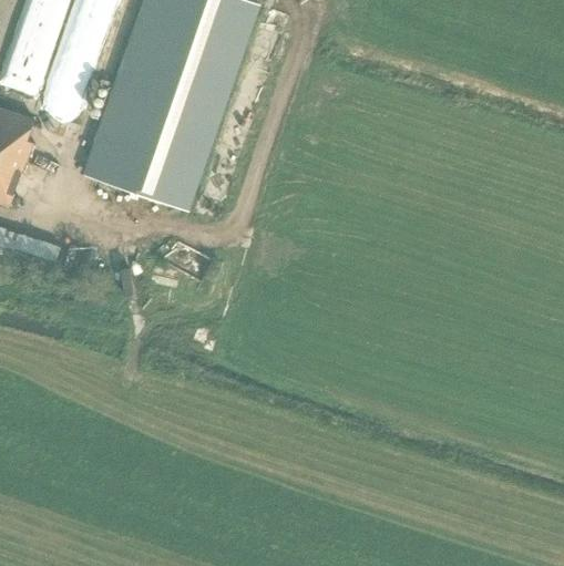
[(142,0),(83,174),(190,211),(260,4),(246,0),(142,0)]
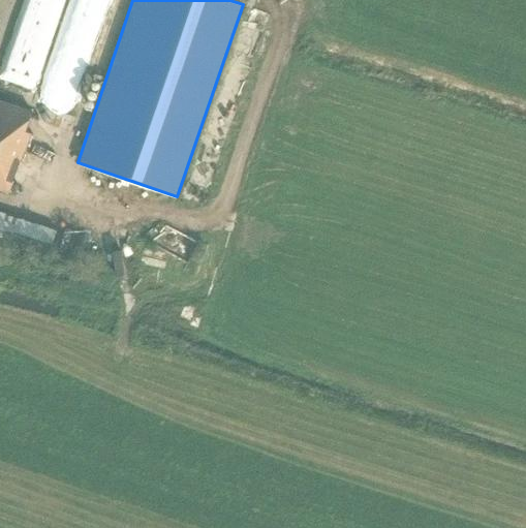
[(17,57),(14,89),(29,90),(31,58),(17,57)]
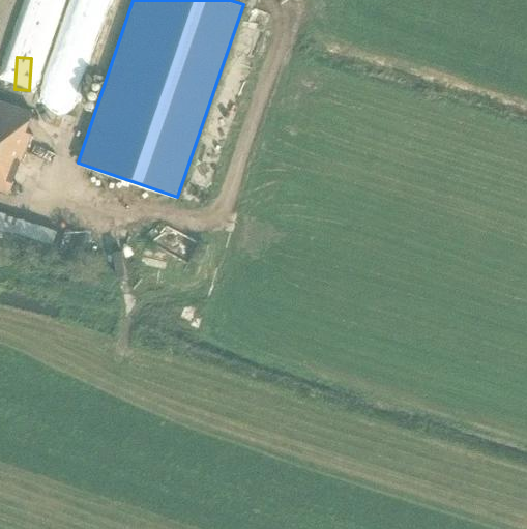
[(19,127),(25,106),(0,97),(0,188),(5,190),(25,129),(19,127)]
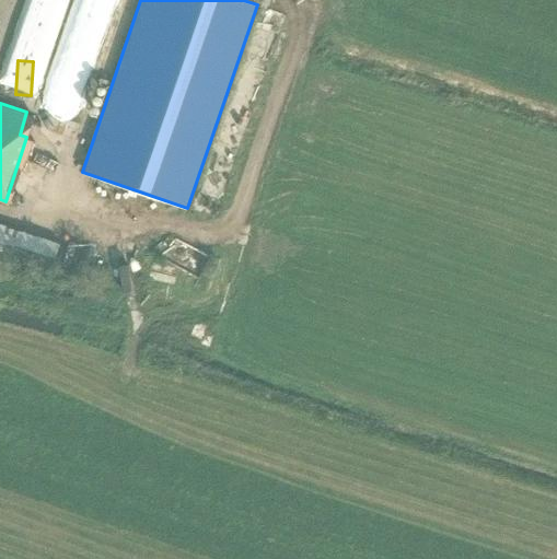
[(57,242),(0,222),(0,257),(46,274),(57,242)]
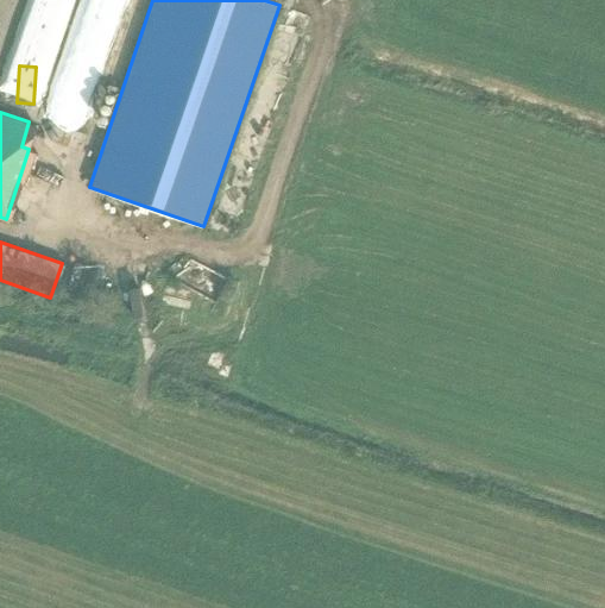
[(178,288),(207,302),(219,279),(190,264),(178,288)]
